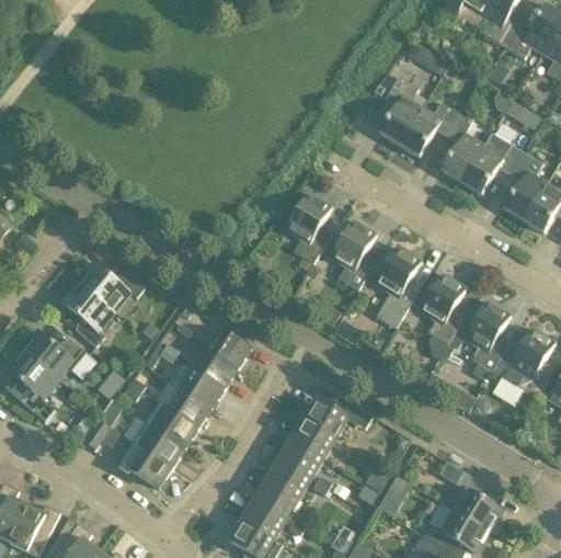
[(477,26),(482,18),(491,0),(449,0),(444,11),(464,23),(465,20),(477,26)]
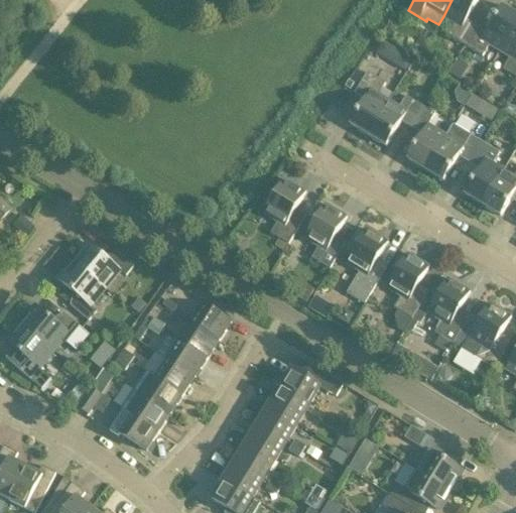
[(452,0),(443,16),(454,22),(446,33),(465,44),(477,23),(467,17),(477,0),(452,0)]
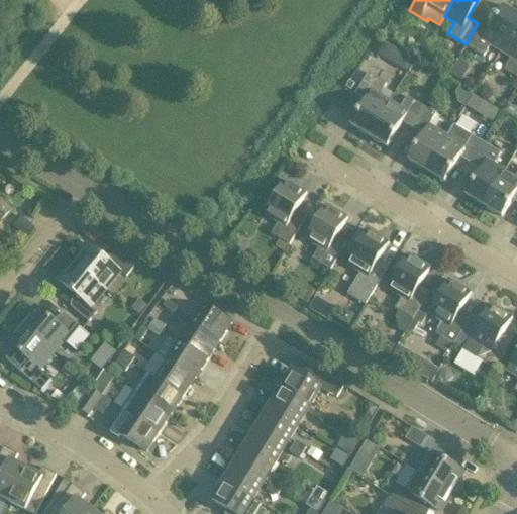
[(500,49),(516,21),(516,12),(503,4),(488,29),(478,23),(466,44),(483,55),(490,43),(500,49)]
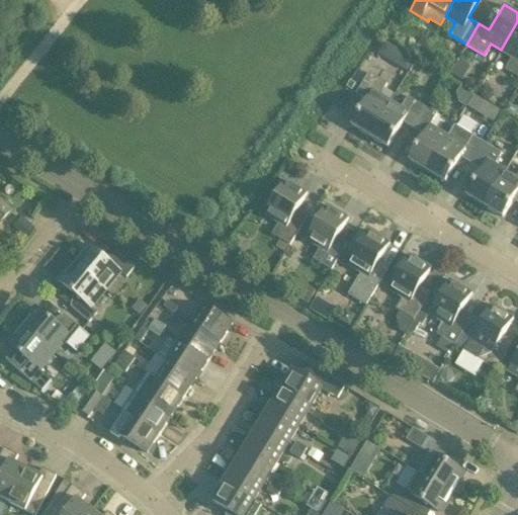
[(517,75),(517,21),(501,50),(512,57),(505,68),(517,75)]
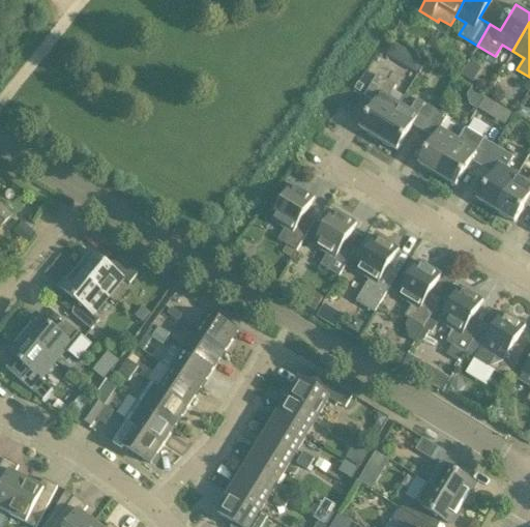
[(406,63),(416,69),(424,57),(414,51),(406,63)]
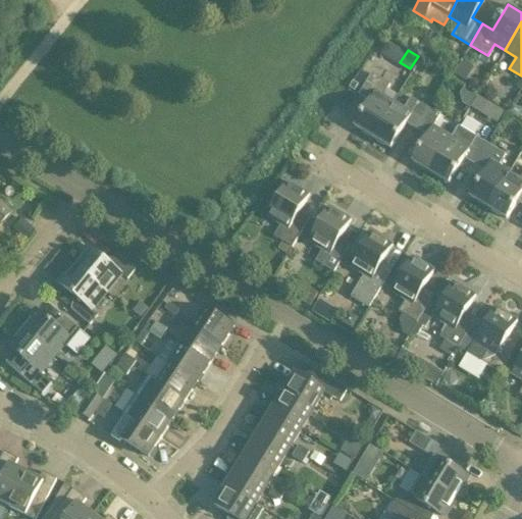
[(382,94),(389,83),(371,71),(358,93),(369,99),(354,124),(372,136),(394,101),(382,94)]
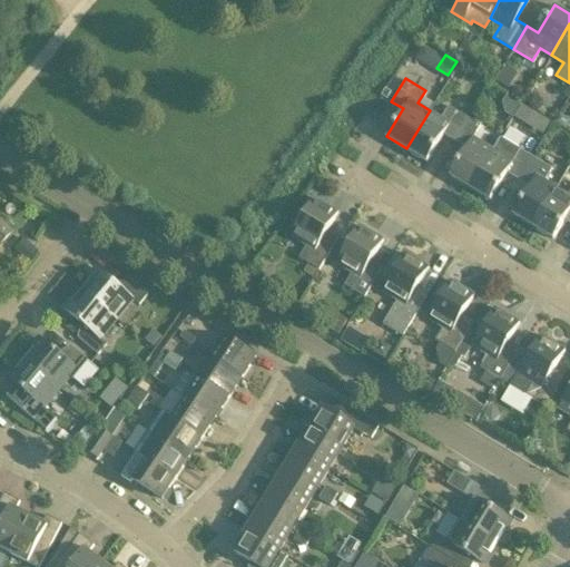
[(534,110),(522,103),(516,114),(528,121),(534,110)]
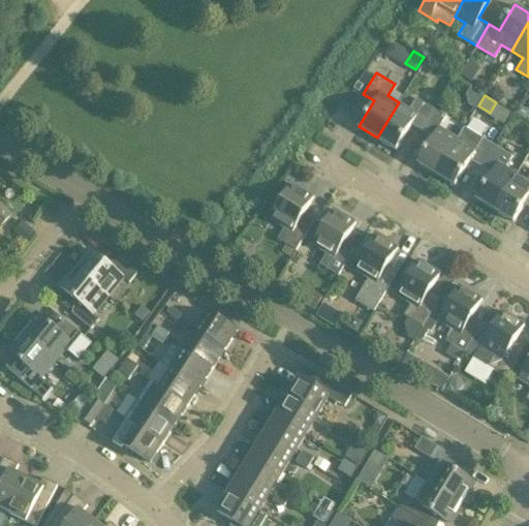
[(416,96),(409,109),(399,102),(377,137),(396,149),(411,123),(422,129),(435,107),(416,96)]
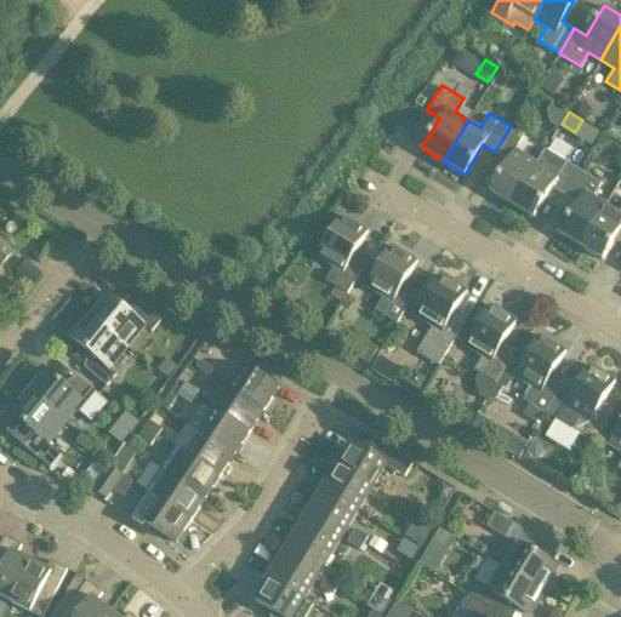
[(620,127),(610,121),(604,131),(615,138),(620,129),(620,127)]
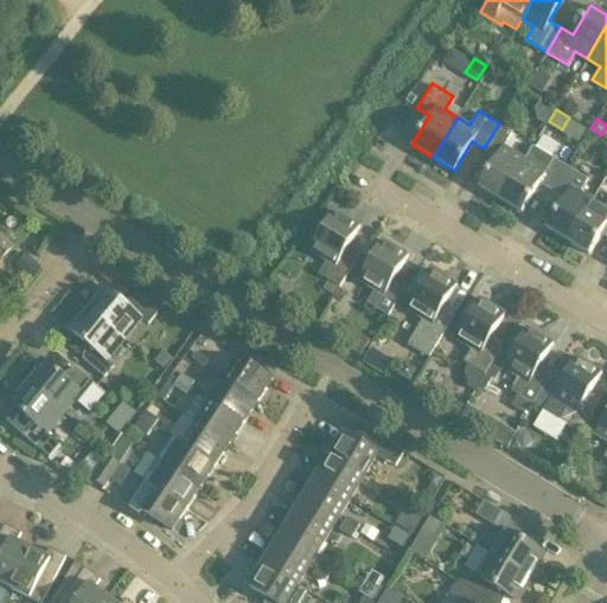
[(503,145),(511,132),(499,123),(484,148),(497,155),(479,185),(500,198),(524,158),(503,145)]
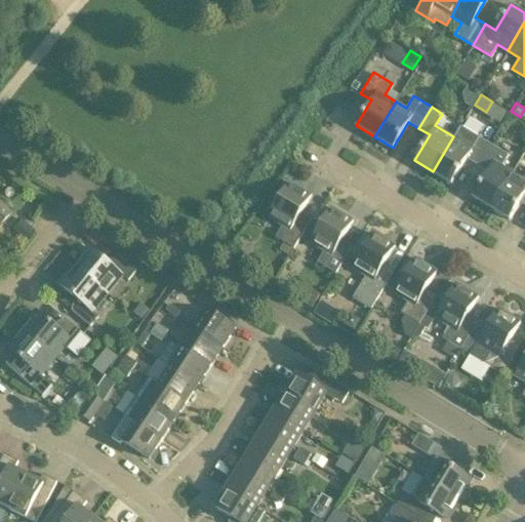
[(460,125),(453,136),(433,171),(451,183),(467,157),(477,163),(490,143),(460,125)]
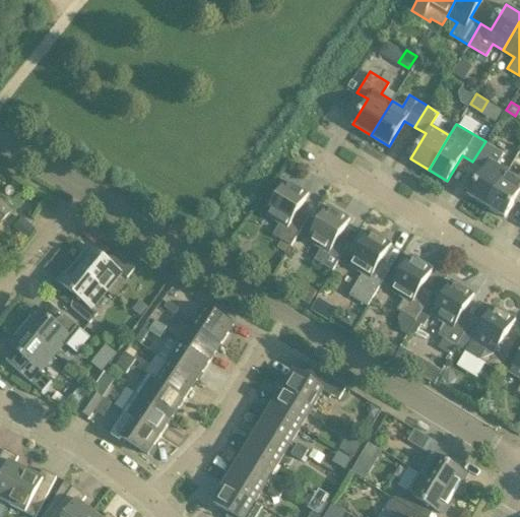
[(497,164),(504,152),(485,141),(472,162),(482,169),(467,194),(485,205),(507,170),(497,164)]
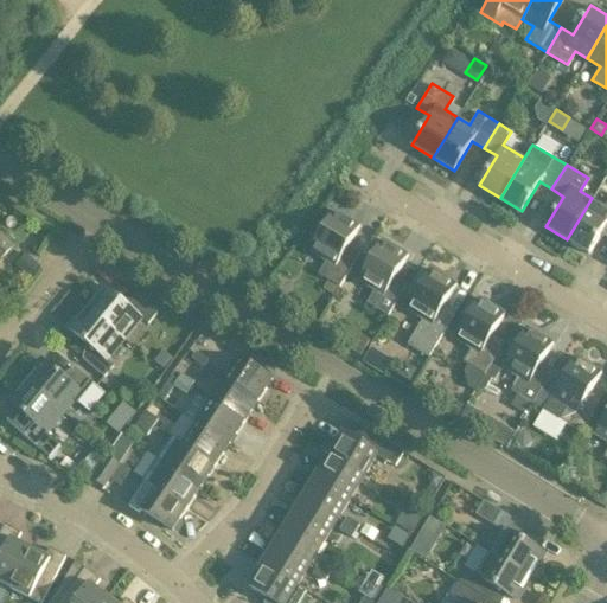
[(606,199),(604,205),(592,198),(567,239),(589,252),(606,222),(606,199)]
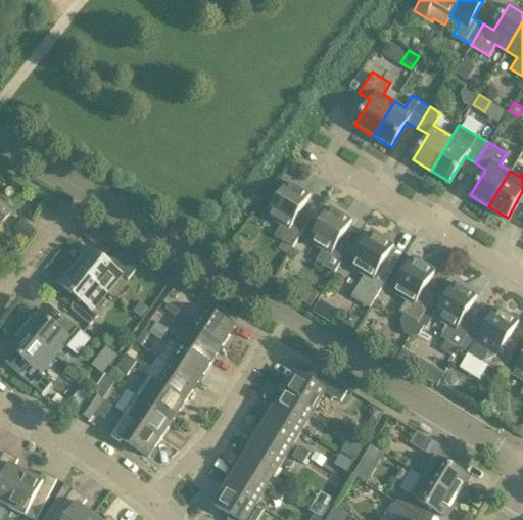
[(288,180),(267,215),(281,224),(274,235),(292,246),(305,225),(295,219),(311,193),(288,180)]
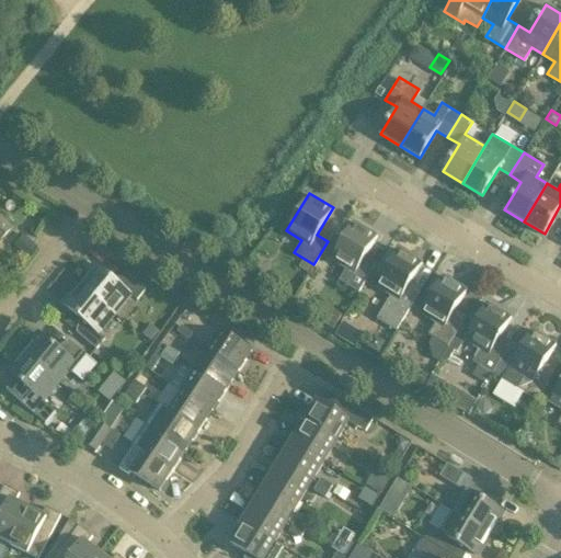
[(0,235),(1,236),(10,226),(0,216),(0,235)]
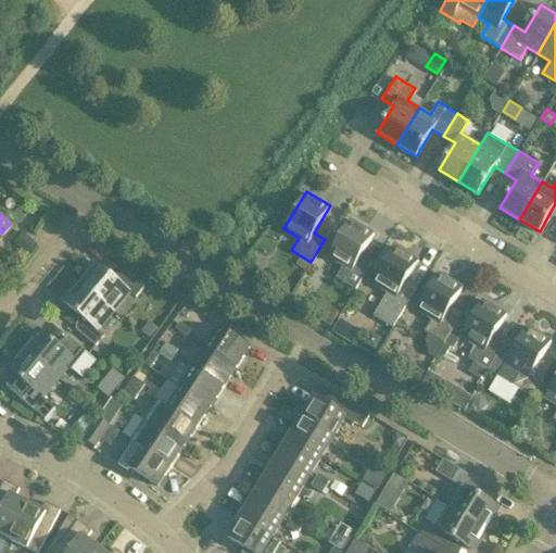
[(374,233),(350,218),(328,255),(343,264),(336,276),(355,288),(369,266),(357,259),(374,233)]
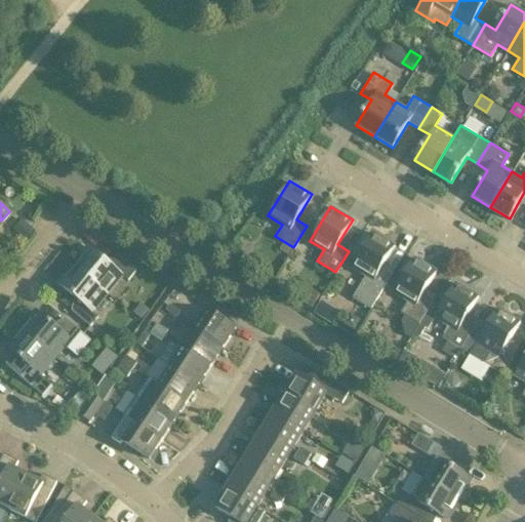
[(34,229),(24,218),(15,228),(26,238),(34,229)]
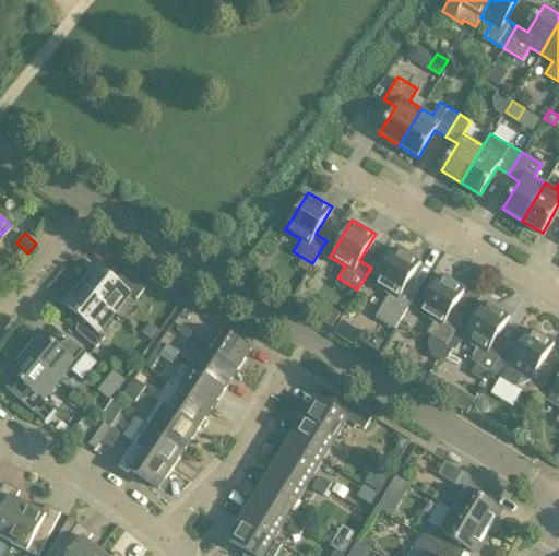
[(420,261),(396,246),(373,284),(389,293),(382,305),(402,317),(415,294),(404,287),(420,261)]
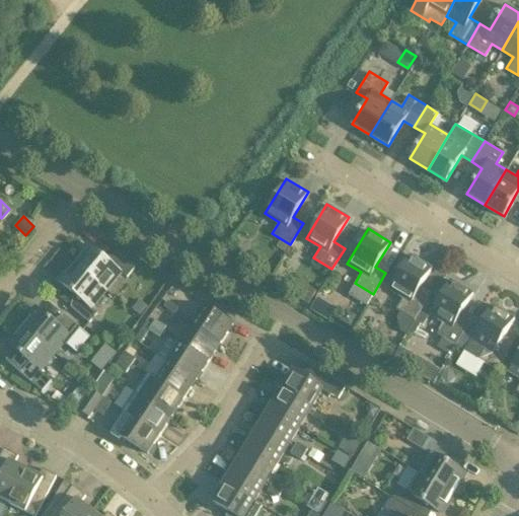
[(127,276),(134,266),(116,250),(107,260),(87,242),(72,261),(105,289),(121,271),(127,276)]
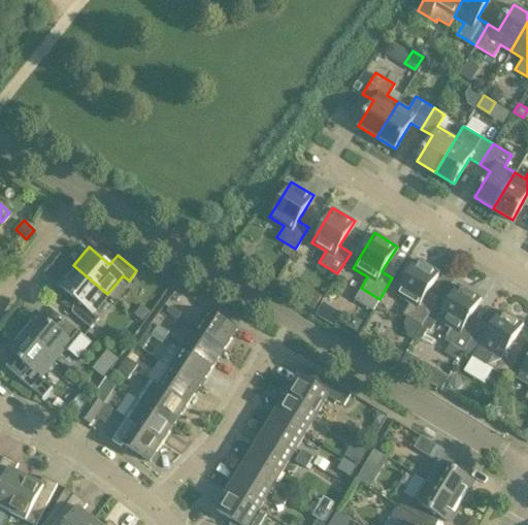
[(439,271),(417,258),(395,293),(409,302),(402,314),(421,325),(434,303),(424,297),(439,271)]
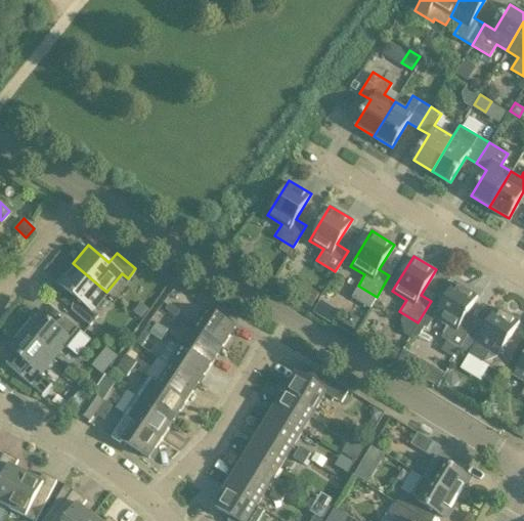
[(57,281),(79,299),(71,308),(90,323),(98,314),(92,309),(106,292),(73,263),(57,281)]
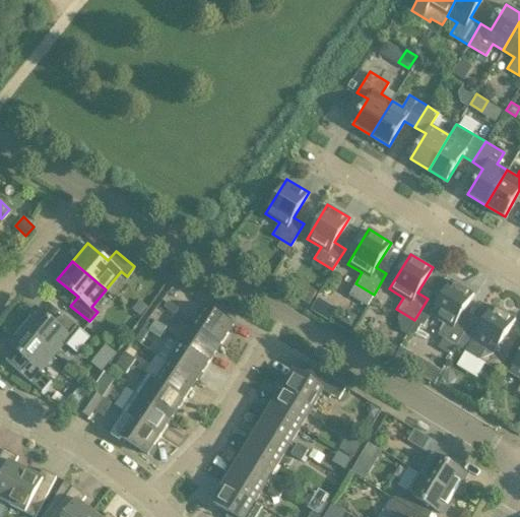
[(473,293),(451,279),(431,314),(445,322),(438,334),(456,344),(469,324),(459,317),(473,293)]
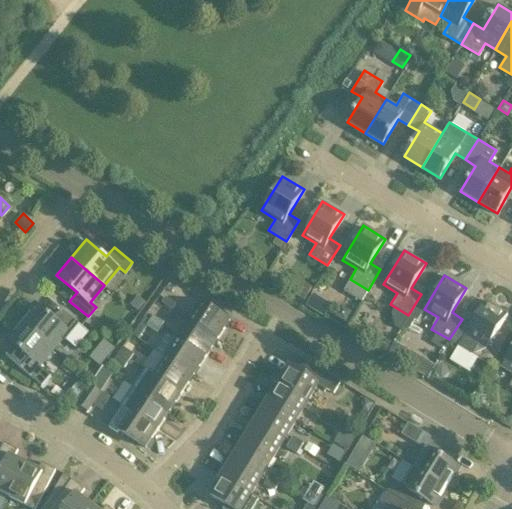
[(177,282),(171,277),(165,286),(171,290),(177,282)]
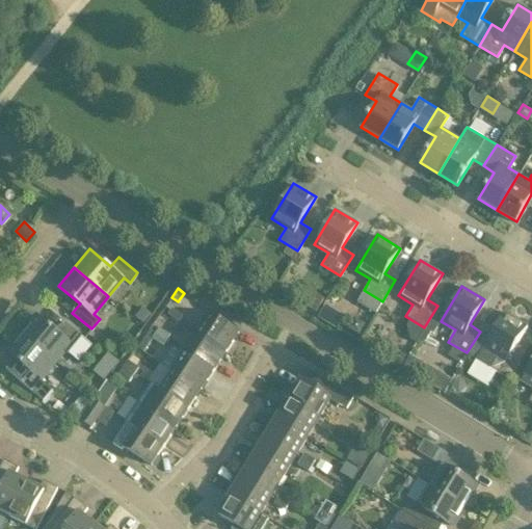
[(143,306),(136,315),(143,322),(151,313),(143,306)]
